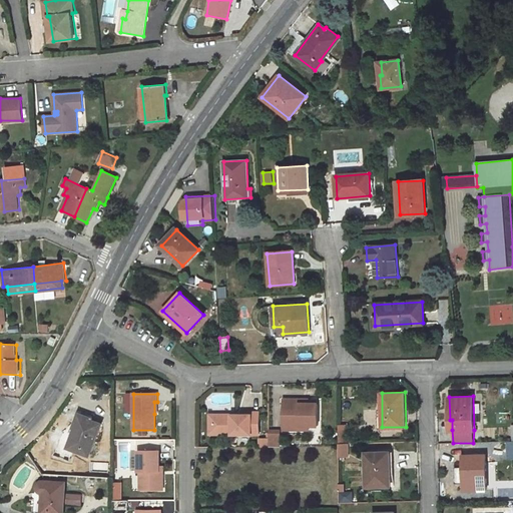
[(288,407),(288,430),(313,430),(322,429),(322,407),(313,407),(288,407)]
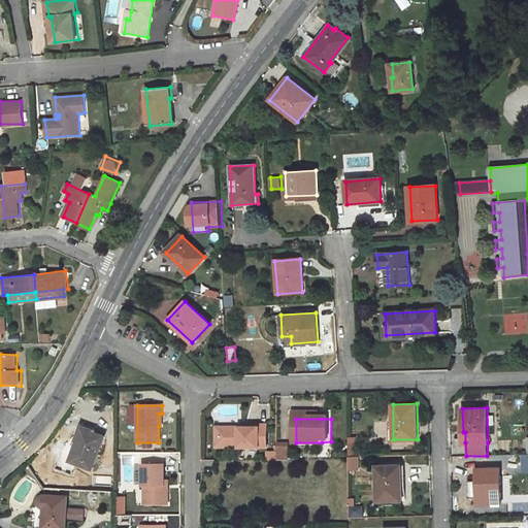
[(91,467),(104,435),(83,427),(70,459),(91,467)]
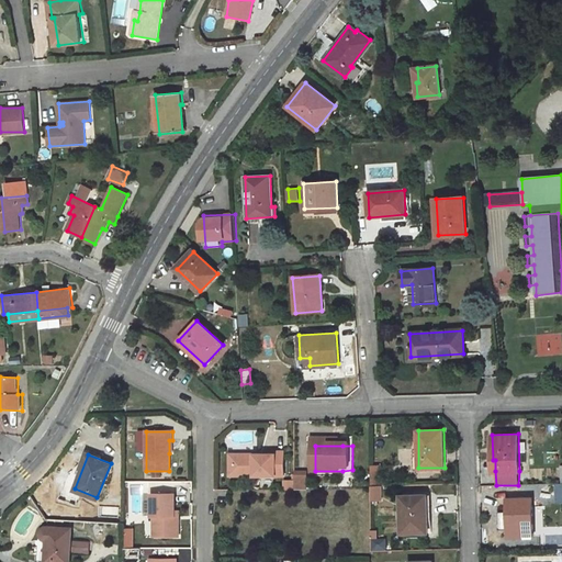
[(255,459),(255,454),(231,454),(231,476),(234,476),(234,459),(255,459)]
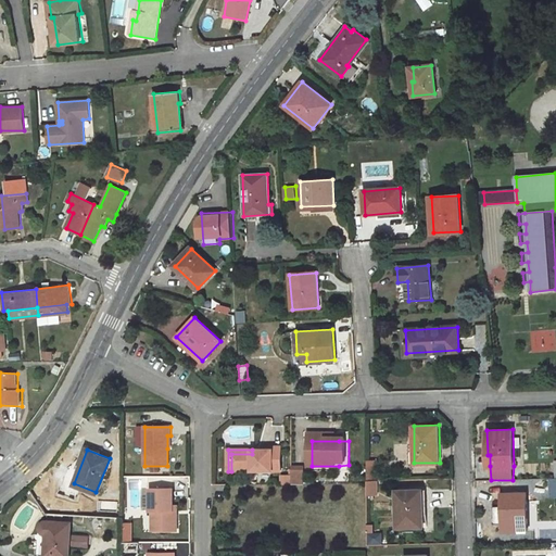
[(252,450),(252,454),(231,454),(231,471),(281,471),(281,450),(252,450)]
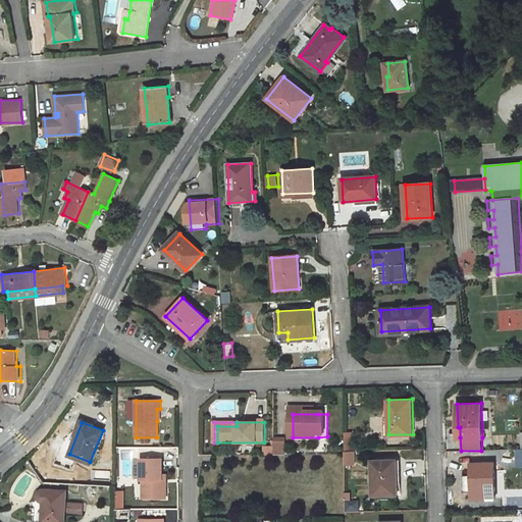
[(355,451),(355,437),(345,438),(345,451),(355,451)]
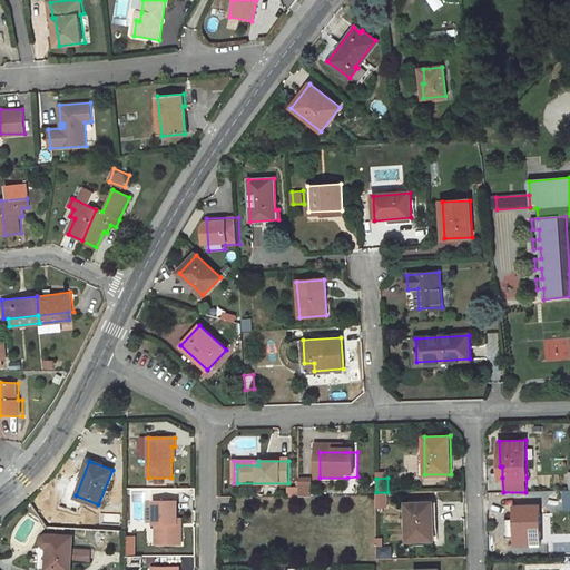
[(300,497),(312,497),(312,481),(300,481),(300,497)]
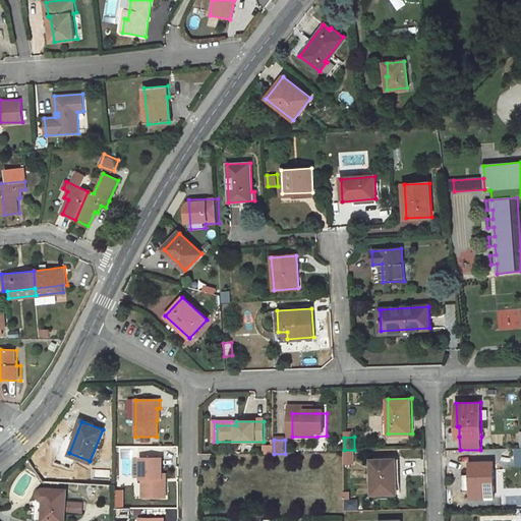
[(265,446),(265,454),(273,454),(273,446),(265,446)]
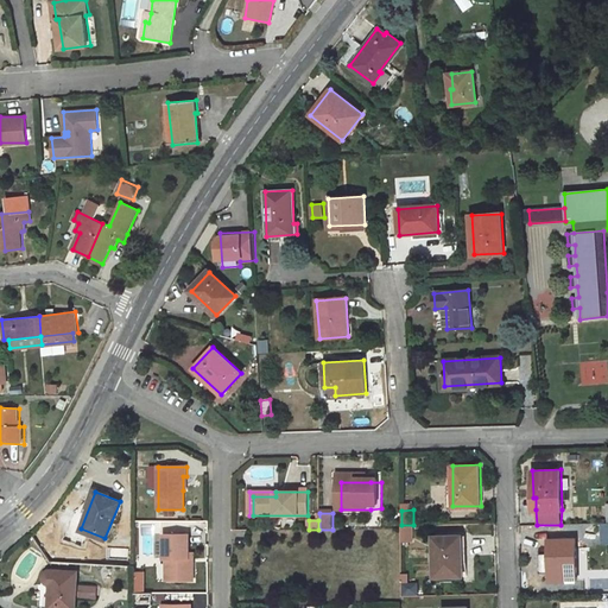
[(190,553),(190,534),(164,534),(165,559),(168,559),(171,559),(171,581),(195,581),(195,564),(190,559),(190,553)]
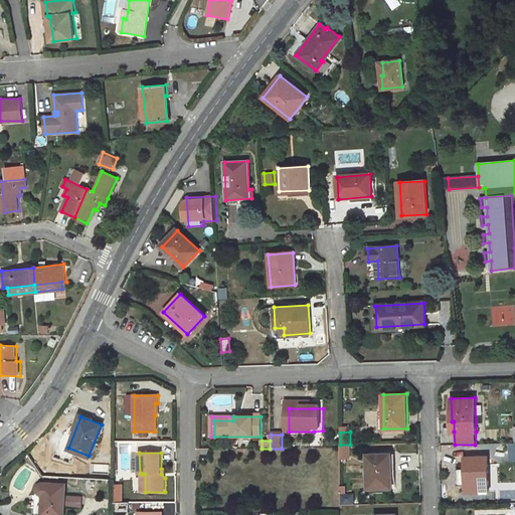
[(368,488),(392,488),(391,454),(367,454),(368,488)]
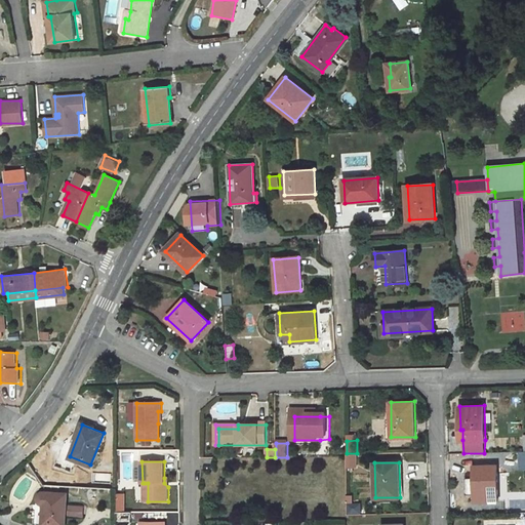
[(477,501),(497,500),(497,491),(496,467),(496,466),(475,467),(475,476),(476,476),(477,501)]
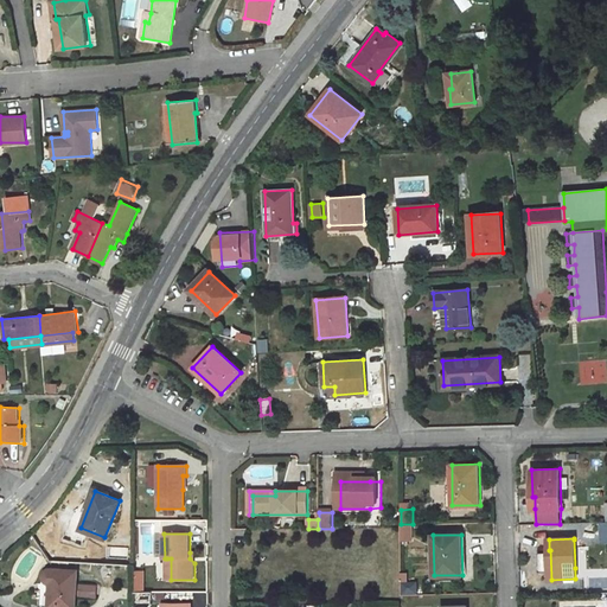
[(541,580),(551,580),(550,550),(549,550),(549,540),(545,540),(545,553),(540,553),(540,573),(541,573),(541,580)]
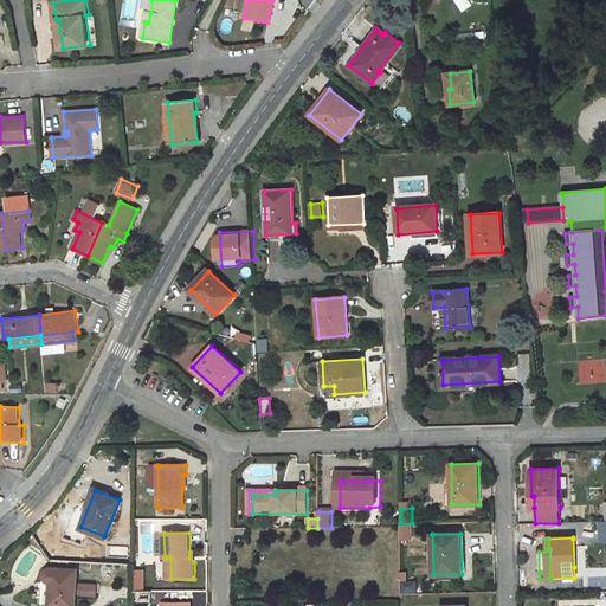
[(582,539),(573,539),(574,567),(584,567),(582,539)]
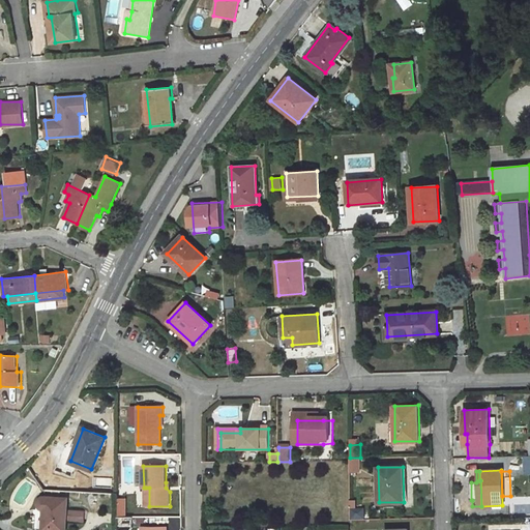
[(66,529),(68,498),(48,496),(45,496),(42,497),(40,499),(39,501),(39,503),(40,505),(45,507),(43,528),(66,529)]
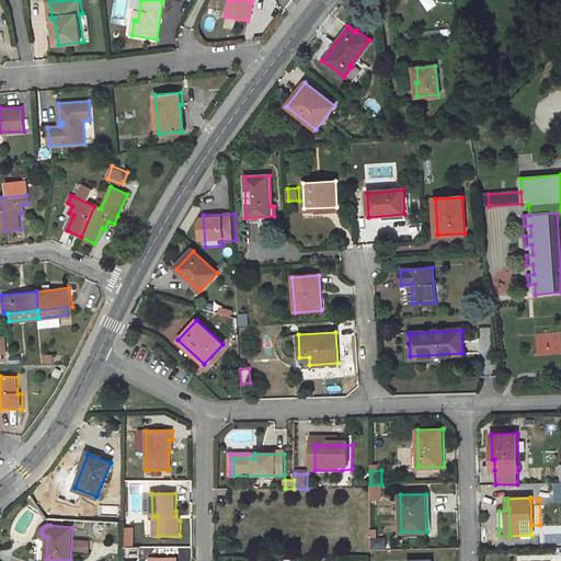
[(76,540),(77,552),(90,552),(89,539),(76,540)]
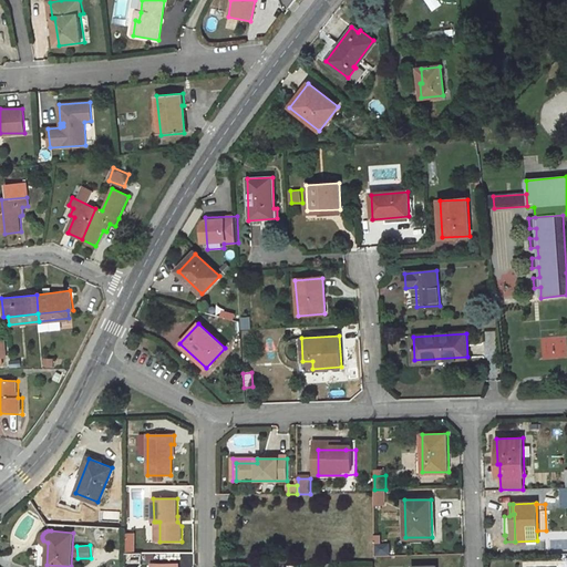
[(136,564),(136,554),(125,554),(125,564),(136,564)]
